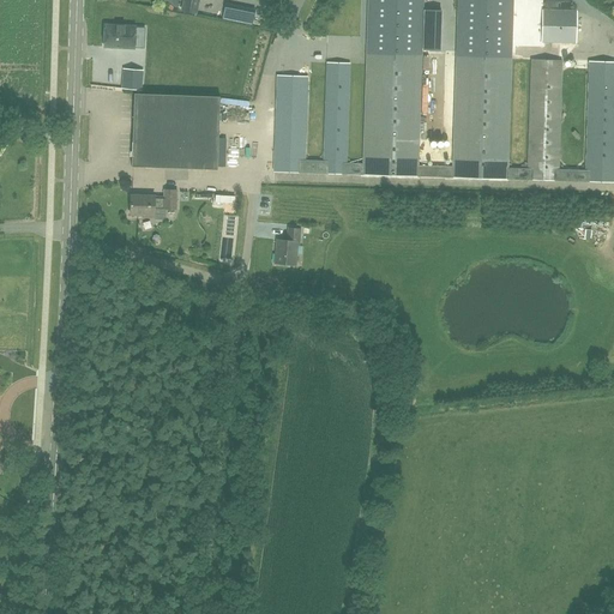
[(184,0),(181,11),(196,13),(197,7),(197,6),(198,0),(184,0)]
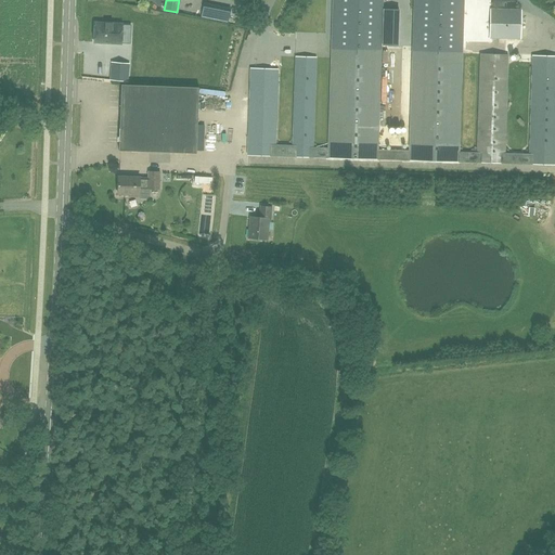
[(554,165),(554,56),(532,56),(529,155),(504,154),(507,55),(480,54),(477,154),(457,153),(462,0),(413,0),(410,152),(377,151),(381,0),(332,0),(328,149),(312,149),(315,57),(296,56),(293,146),(274,145),(278,69),(250,68),(247,155),(274,156),(293,156),(293,157),(312,157),(328,157),(328,158),(376,159),(409,160),(457,162),(477,163),(504,164),(529,164),(554,165)]
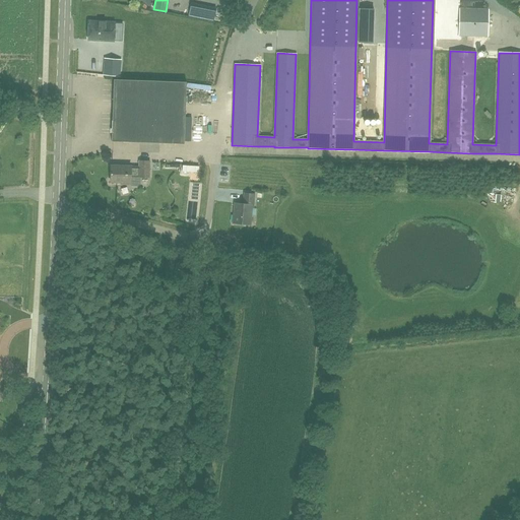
[(201,15),(203,7),(191,5),(189,13),(201,15)]
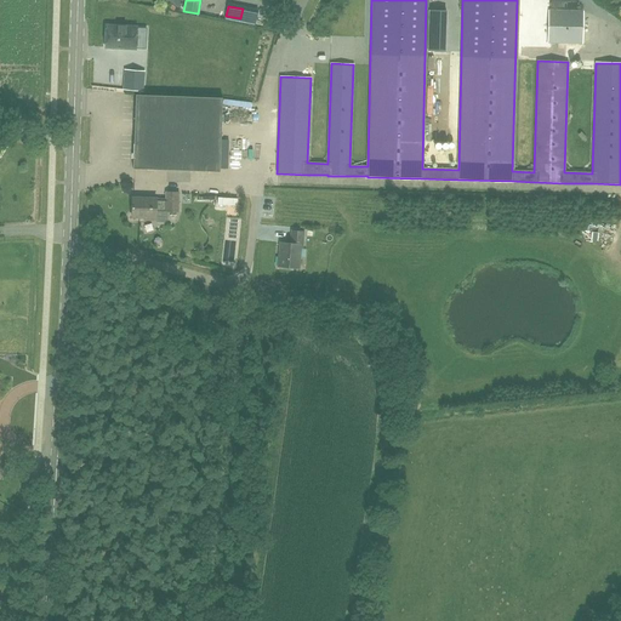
[(427,51),(444,51),(445,11),(428,10),(427,51)]
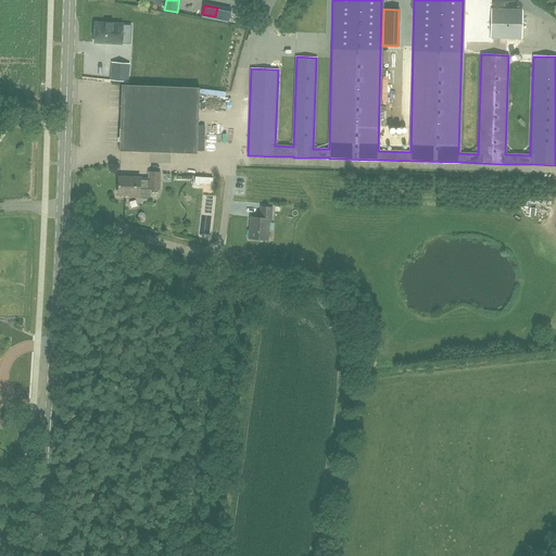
[(501,38),(501,39),(521,39),(521,10),(491,10),(491,38),(501,38)]
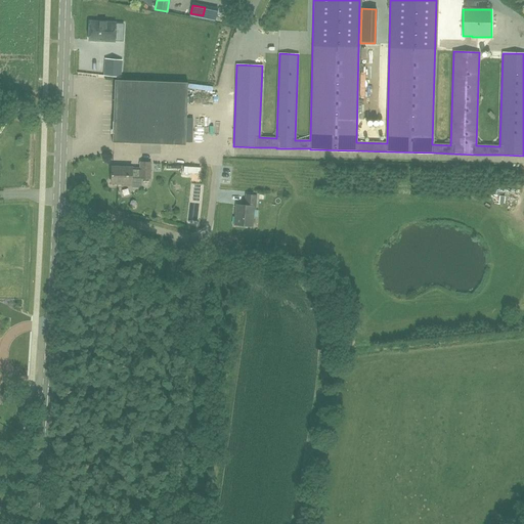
[(89,23),(88,40),(114,41),(114,39),(114,35),(114,24),(89,23)]
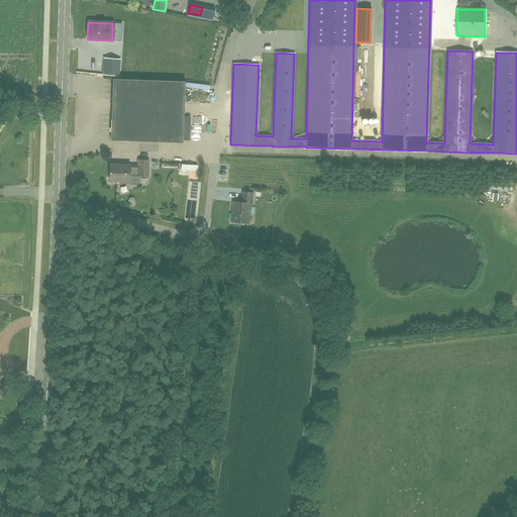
[(116,59),(116,73),(147,74),(147,60),(116,59)]
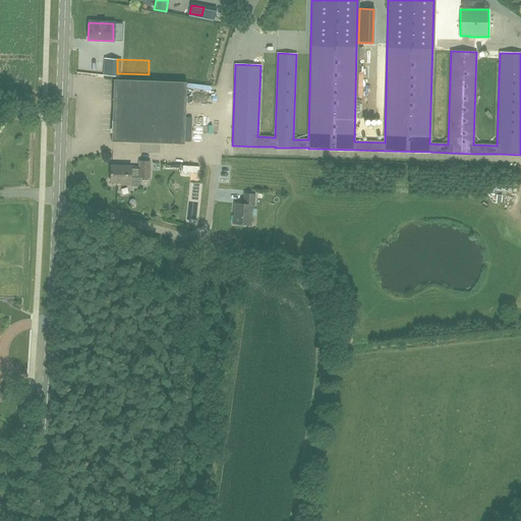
[(184,145),(186,82),(114,79),(112,141),(184,145)]
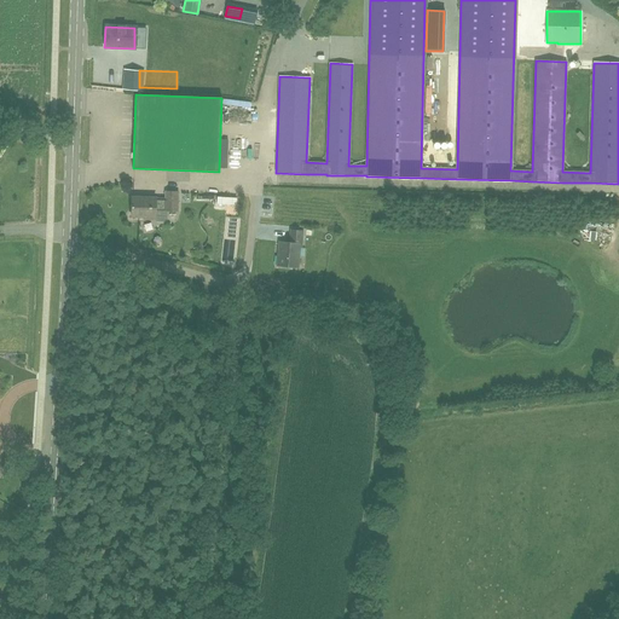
[(178,212),(178,192),(166,191),(165,200),(156,200),(156,198),(132,197),(131,217),(144,217),(144,219),(155,219),(156,221),(163,221),(166,219),(166,210),(178,212)]
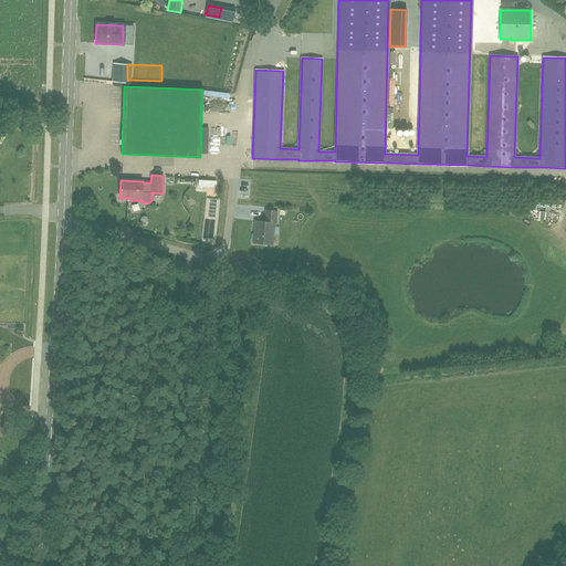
[(275,227),(278,211),(265,210),(264,222),(255,221),(253,243),(272,245),(273,227),(275,227)]
